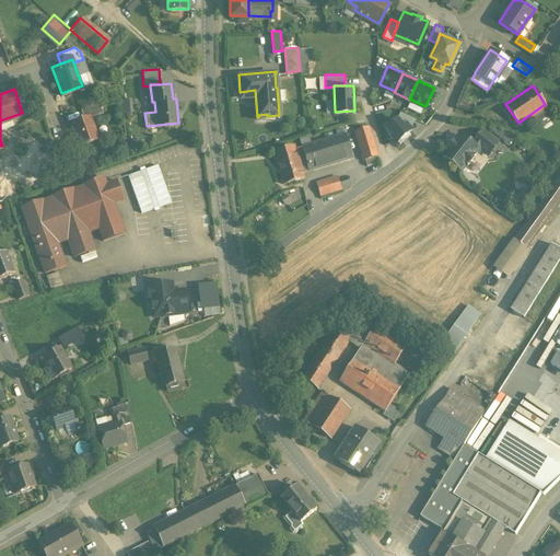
[(135,109),(133,95),(123,95),(124,109),(135,109)]
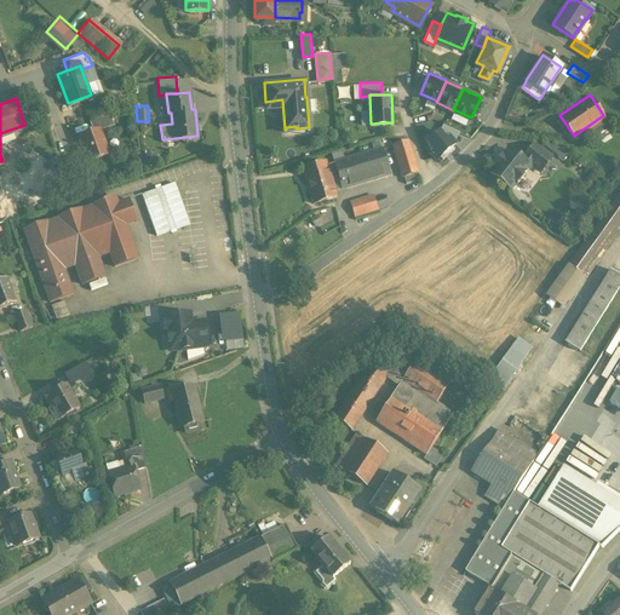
[(109,110),(89,119),(93,128),(99,127),(114,122),(109,110)]
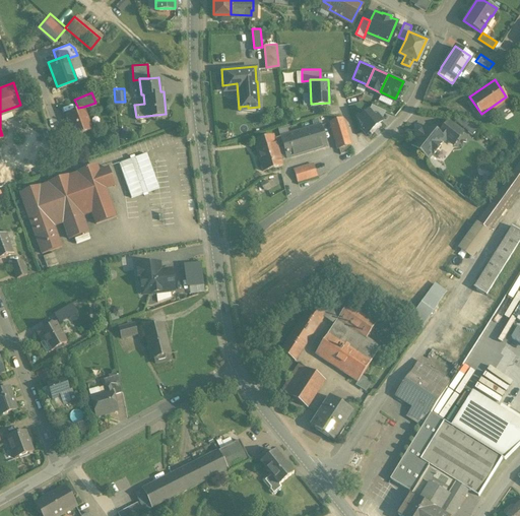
[(372,103),(369,109),(374,115),(377,112),(381,117),(385,109),(372,103)]
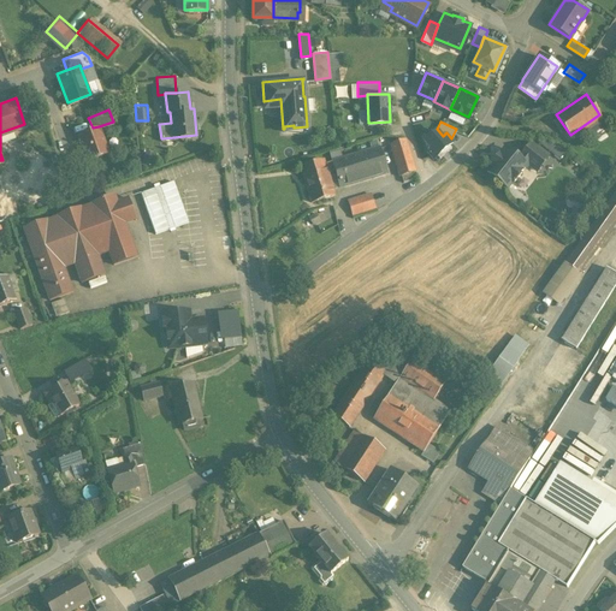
[(599,140),(610,134),(604,124),(593,130),(599,140)]
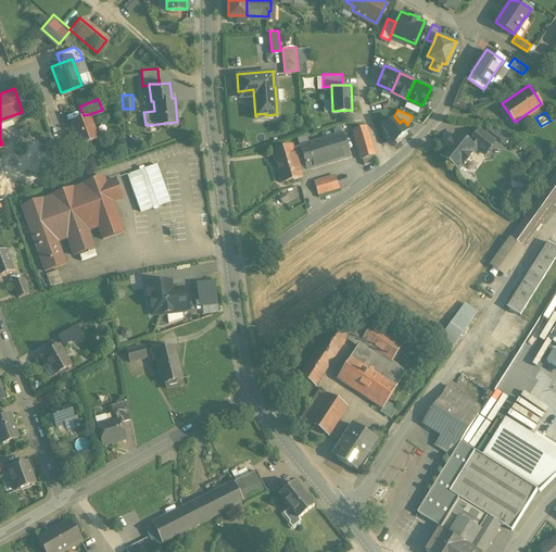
[(84,115),(71,121),(78,142),(97,136),(89,114),(84,115)]
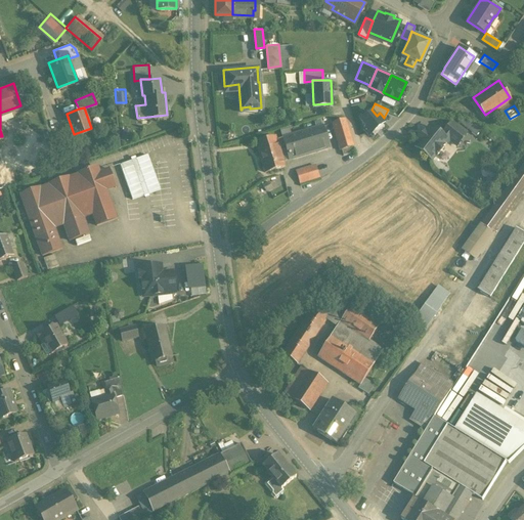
[(382,121),(385,119),(384,118),(380,113),(377,116),(372,110),(370,109),(361,118),(362,119),(361,120),(363,127),(368,133),(372,130),(374,133),(384,124),(382,121)]
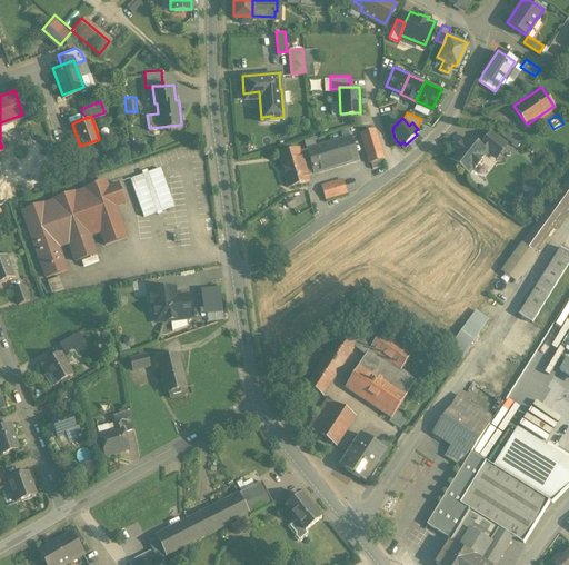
[(382,157),(373,127),(360,130),(369,160),(370,160),(382,157)]
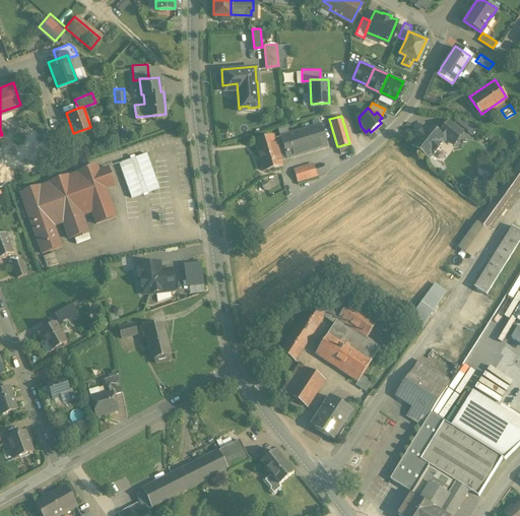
[(461,131),(447,119),(439,130),(438,132),(443,136),(446,136),(453,141),(461,131)]
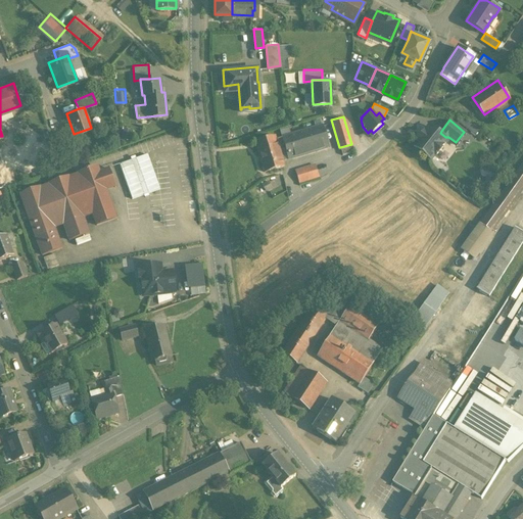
[(321,123),(282,135),(285,147),(288,156),(328,145),(321,123)]
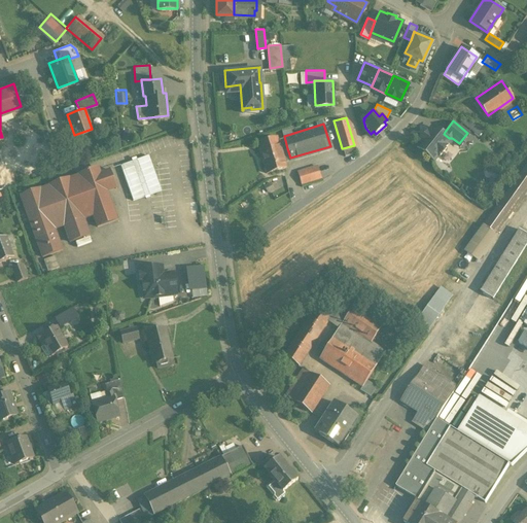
[(444,134),(431,125),(416,144),(433,158),(438,151),(440,153),(446,145),(444,144),(449,138),(444,134)]
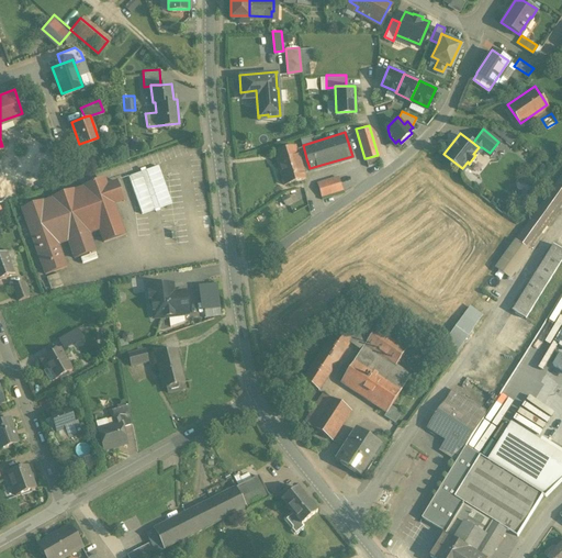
[(294,144),(274,151),(283,182),(304,176),(299,160),(306,158),(303,145),(295,147),(294,144)]
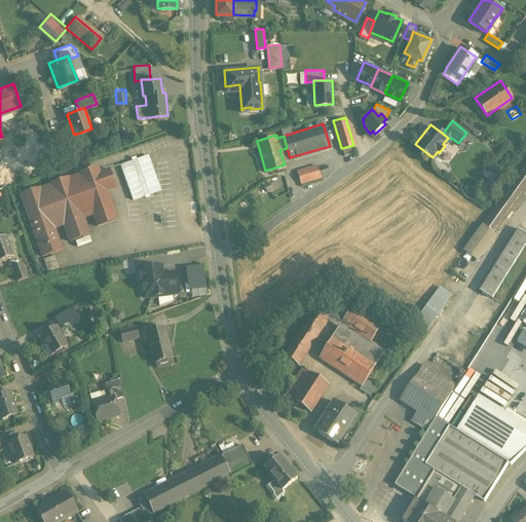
[(353,145),(342,148),(343,153),(355,150),(353,145)]
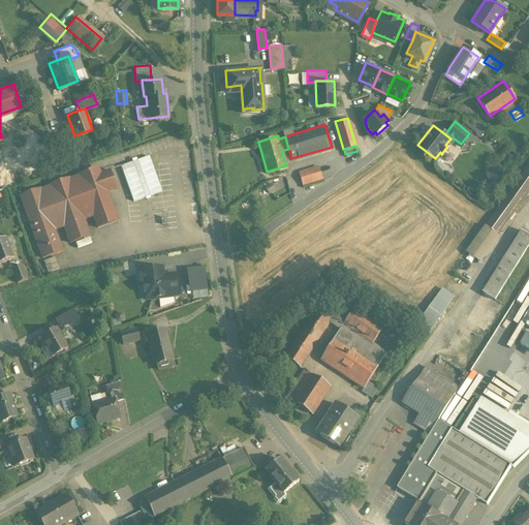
[(318,164),(298,171),(302,182),(321,176),(318,164)]
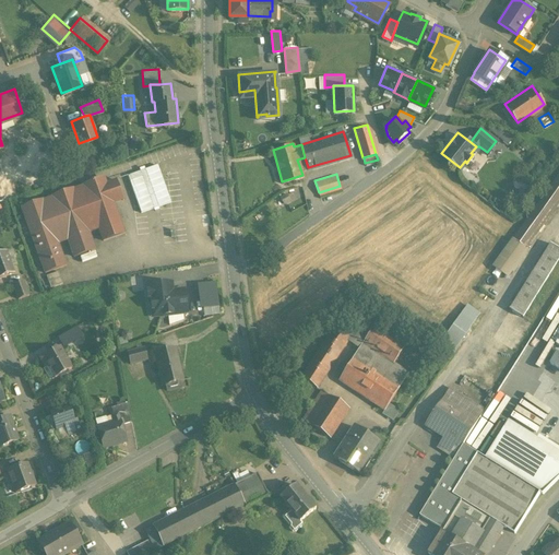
[(104,175),(22,204),(45,270),(66,262),(57,240),(68,236),(74,254),(94,246),(88,228),(98,225),(103,238),(123,229),(104,175)]
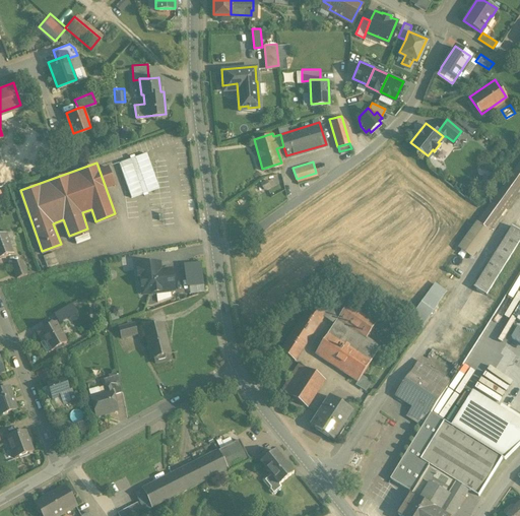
[(519,175),(514,171),(477,219),(490,229),(491,229),(519,186),(519,175)]
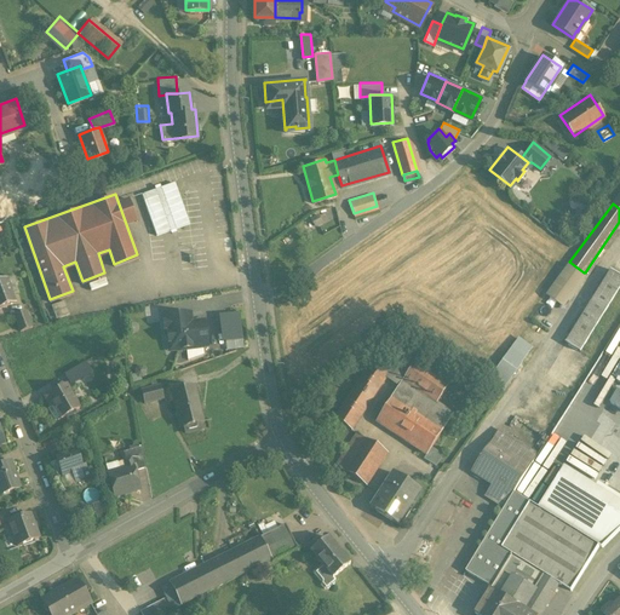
[(569,262),(547,292),(560,302),(564,294),(568,297),(585,274),(585,272),(584,272),(569,262)]
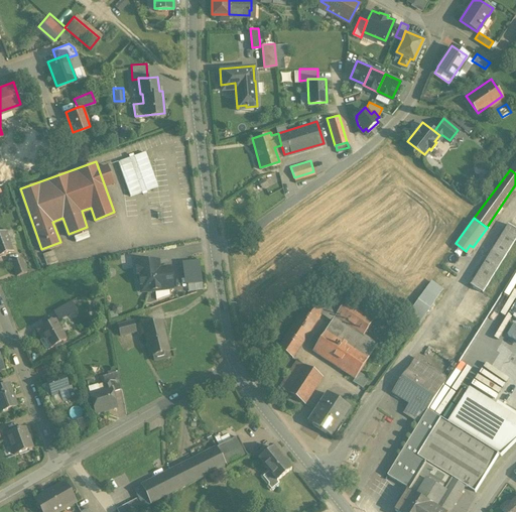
[(515,227),(508,223),(471,282),(483,290),(515,235),(515,227)]
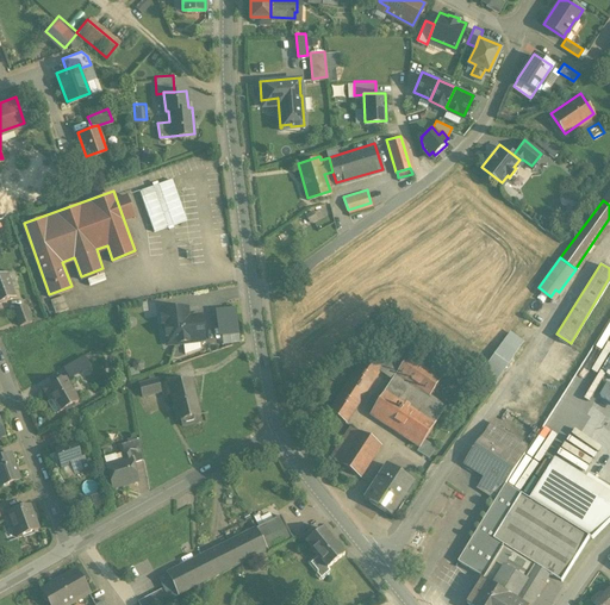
[(6,270),(0,273),(0,299),(14,294),(6,270)]
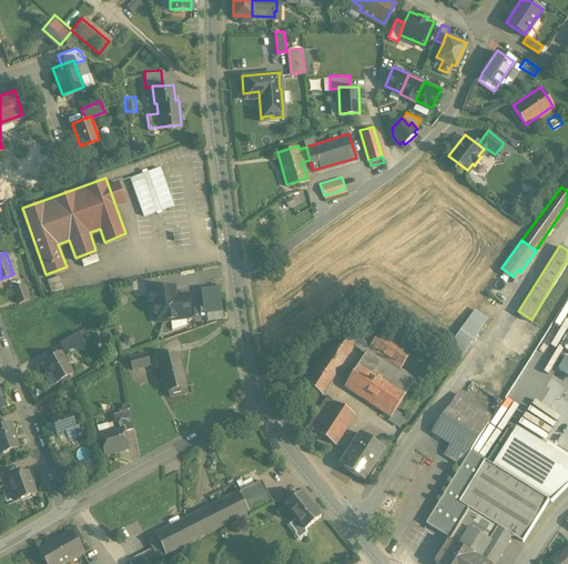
[(29,272),(19,275),(22,283),(23,282),(28,296),(37,293),(29,272)]
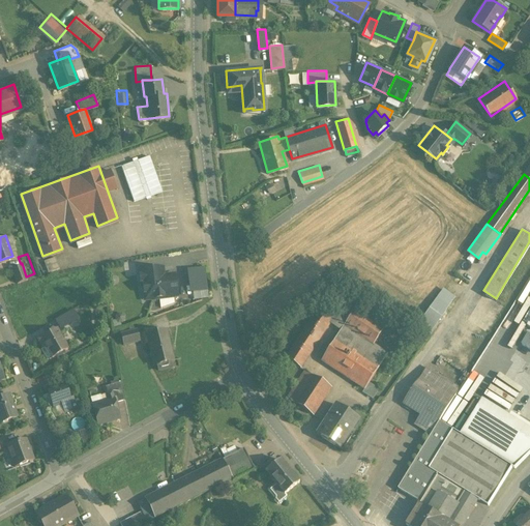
[(55,255),(43,259),(48,270),(59,266),(55,255)]
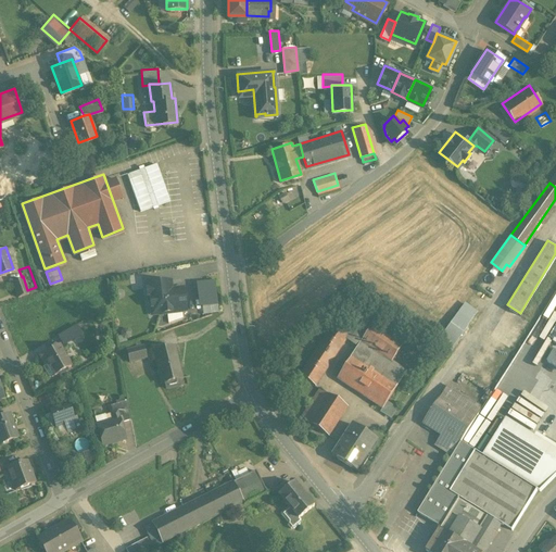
[(22,277),(12,280),(17,295),(28,291),(27,290),(23,276),(22,277)]
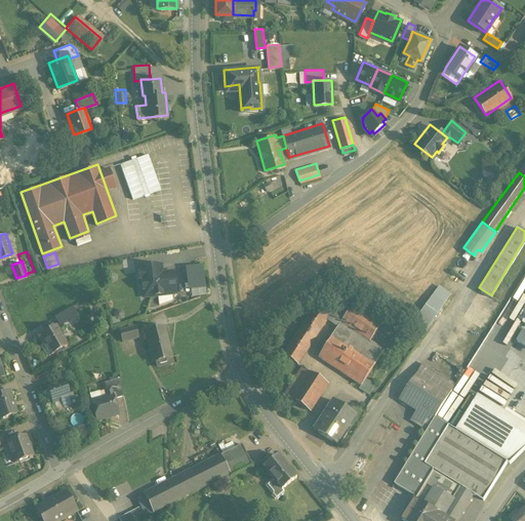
[(161,267),(156,263),(149,264),(149,262),(139,263),(140,270),(138,270),(138,277),(140,276),(143,287),(149,286),(150,294),(172,291),(171,290),(175,290),(172,269),(161,271),(161,267)]
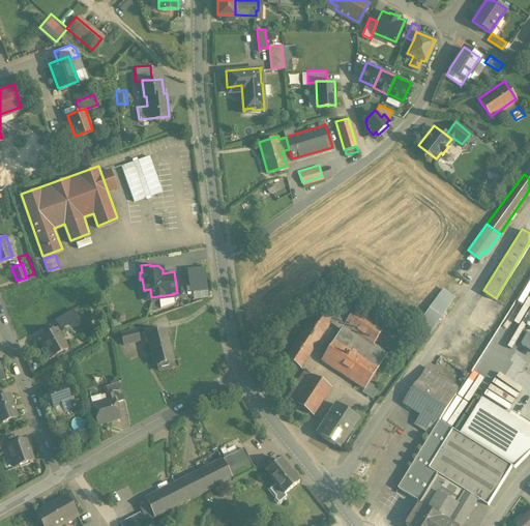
[(204,264),(189,266),(193,289),(207,287),(204,264)]
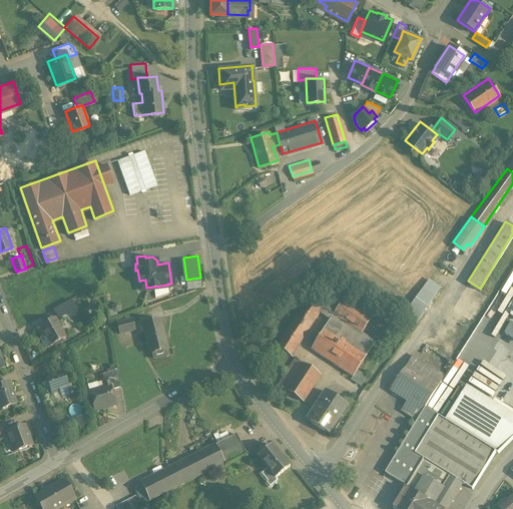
[(429,276),(401,316),(413,324),(441,284),(429,276)]
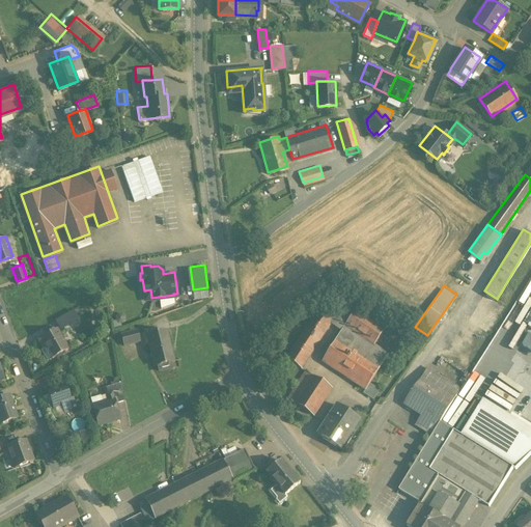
[(318,307),(286,356),(301,365),(333,316),(318,307)]
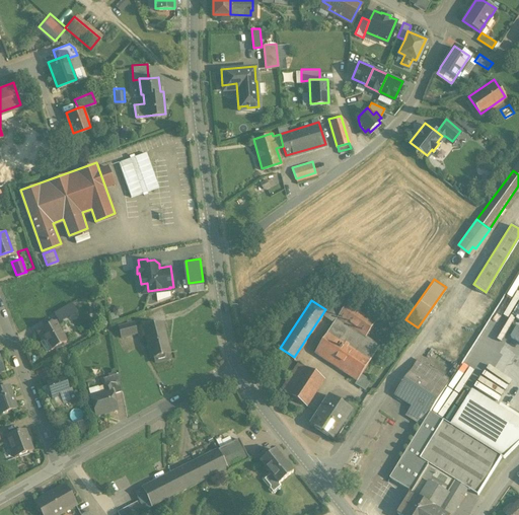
[(375,318),(348,300),(336,317),(364,336),(375,318)]
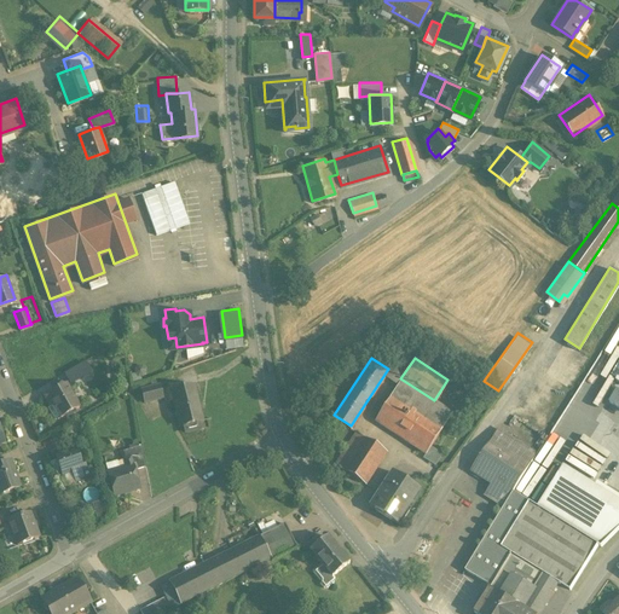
[(75,365),(64,371),(68,378),(80,372),(75,365)]
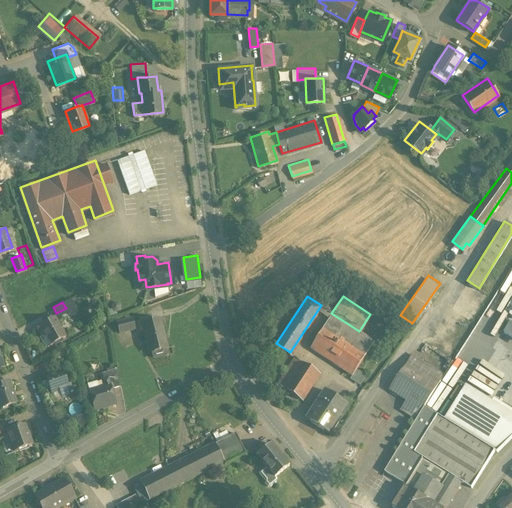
[(359,331),(331,313),(323,325),(365,352),(373,340),(359,331)]
